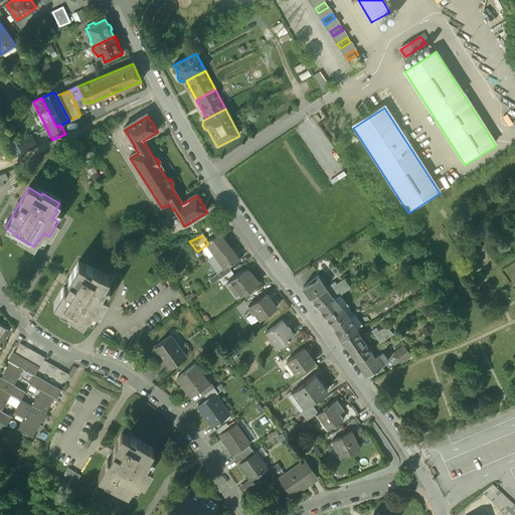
[(208,243),(199,250),(209,264),(215,260),(230,249),(220,235),(208,243)]
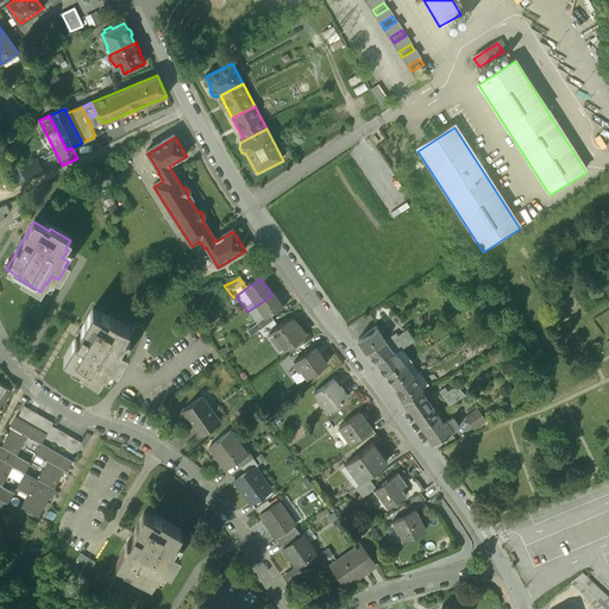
[(272,295),(255,307),(267,324),(270,320),(283,311),(272,295)]
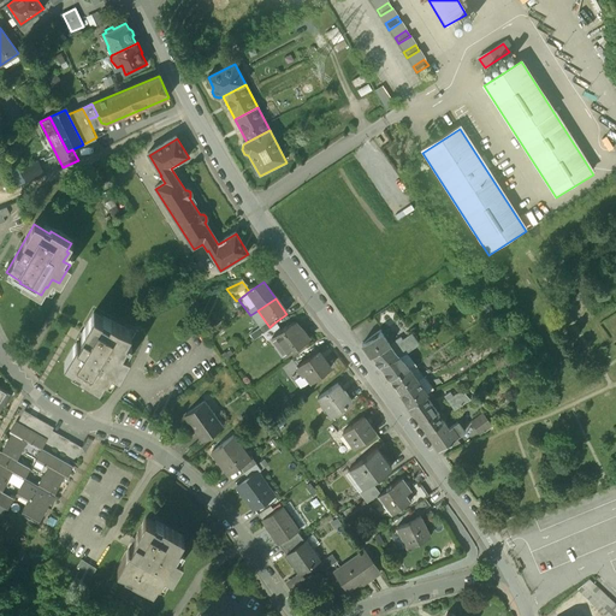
[(93,315),(64,363),(78,373),(77,375),(99,389),(104,379),(106,380),(111,372),(119,377),(130,359),(122,354),(126,345),(125,344),(131,336),(110,323),(108,325),(93,315)]
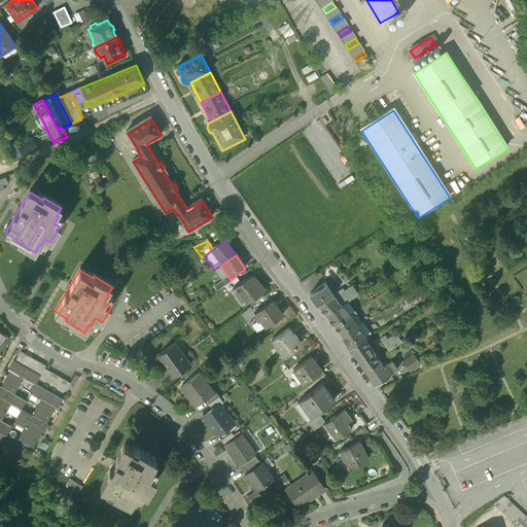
[(234,277),(231,280),(221,286),(225,291),(236,283),(238,282),(234,277)]
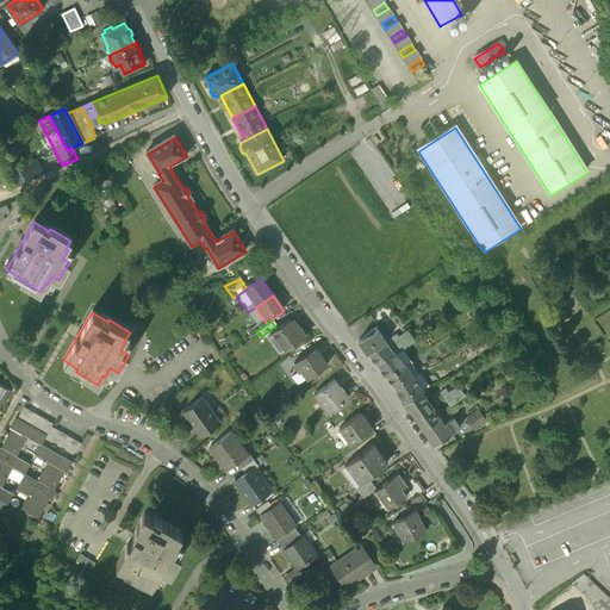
[(278,334),(269,340),(281,358),(305,341),(292,323),(278,334)]
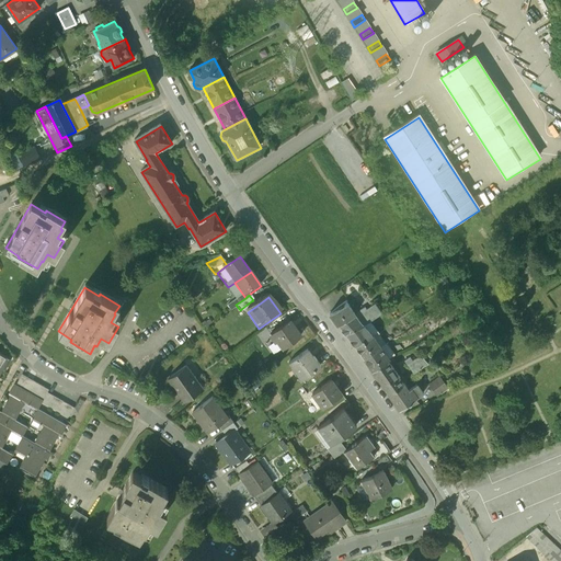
[(357,304),(363,311),(365,313),(370,310),(363,300),(357,304)]
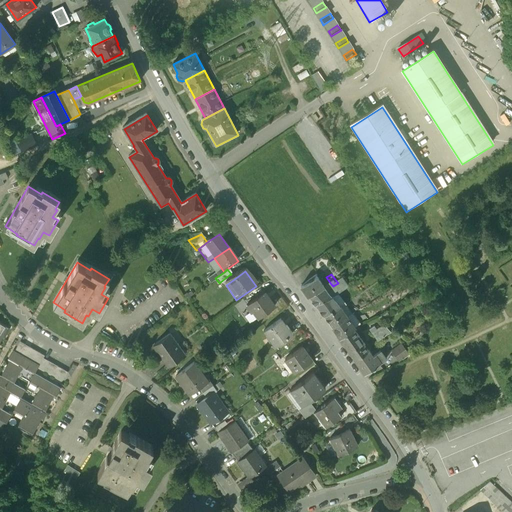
[(233,280),(229,275),(219,283),(217,284),(221,289),(226,285),(233,280)]
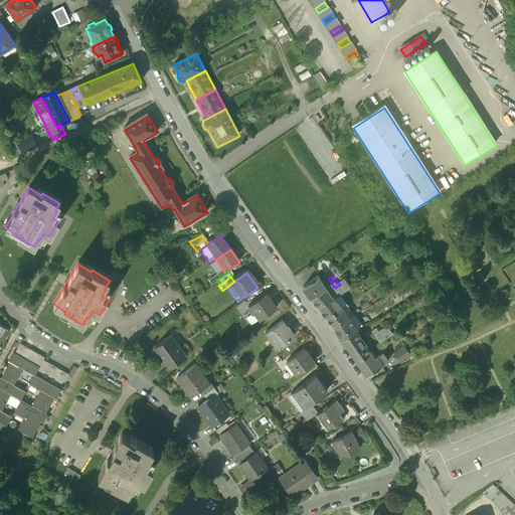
[(318,280),(303,290),(310,301),(326,290),(318,280)]
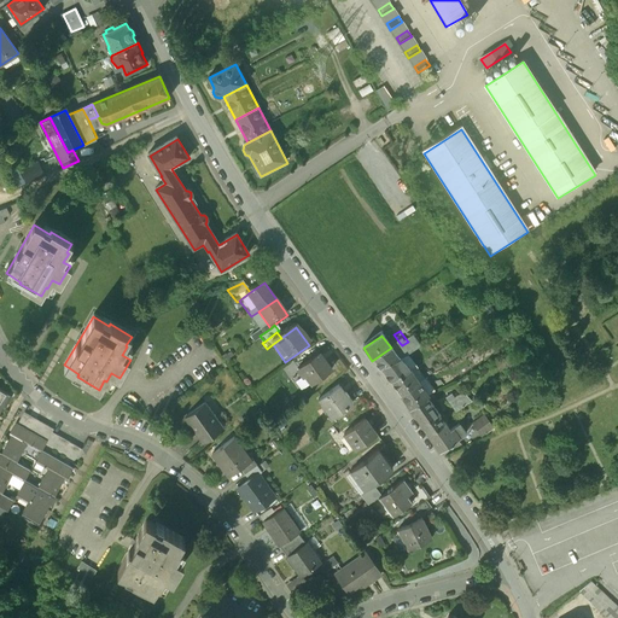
[(402,345),(400,343),(391,348),(401,362),(406,359),(403,355),(407,353),(402,345)]
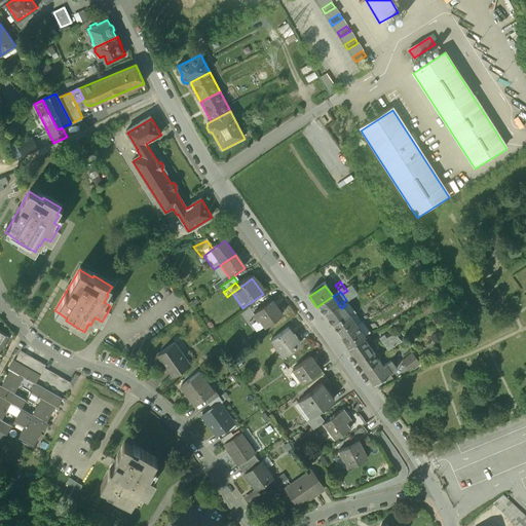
[(333,296),(316,307),(325,318),(341,308),(333,296)]
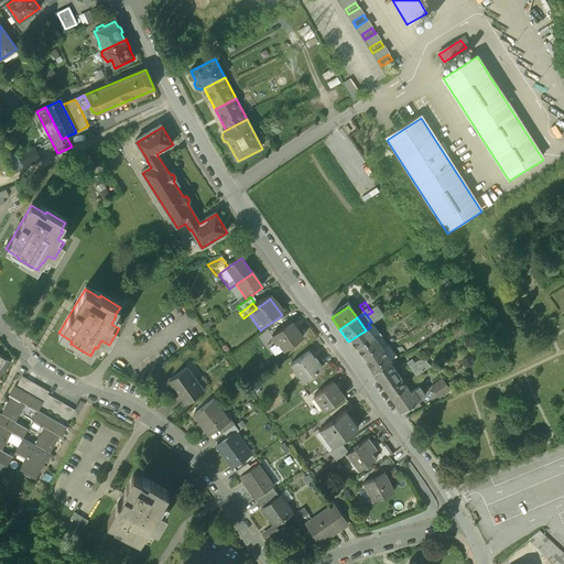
[(366,331),(375,343),(380,339),(371,326),(370,327),(366,331)]
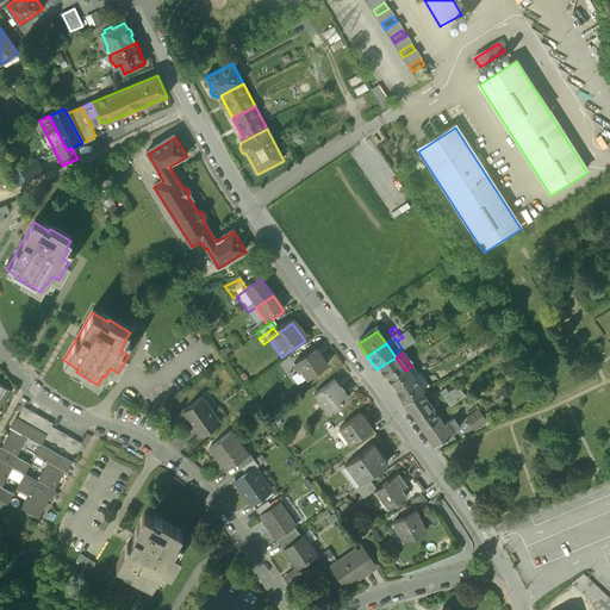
[(316,355),(296,369),(302,378),(305,375),(312,385),(328,373),(316,355)]
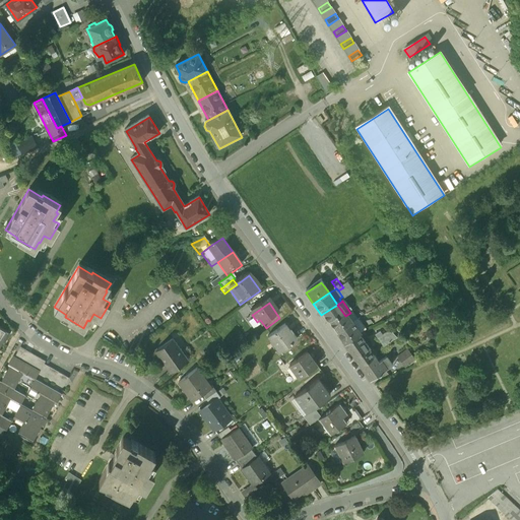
[(337,305),(321,315),(329,327),(345,316),(337,305)]
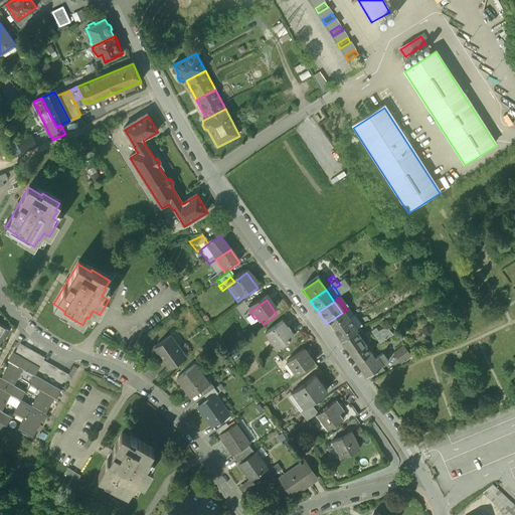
[(342,313),(349,324),(354,321),(347,310),(342,313)]
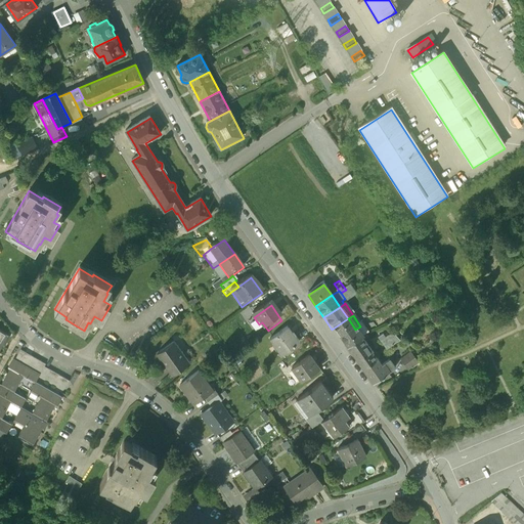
[(348,318),(332,330),(340,341),(355,330),(348,318)]
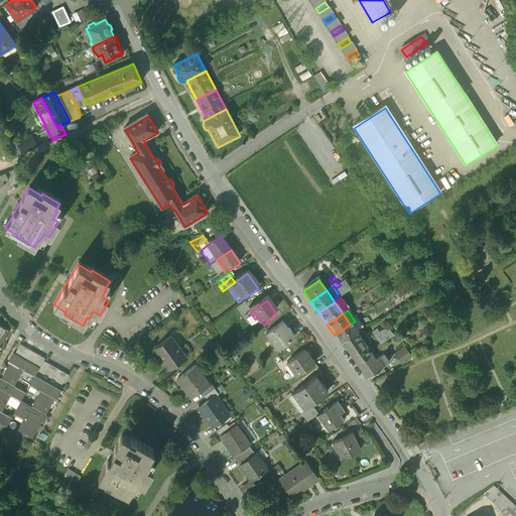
[(350,325),(358,336),(363,333),(355,321),(350,325)]
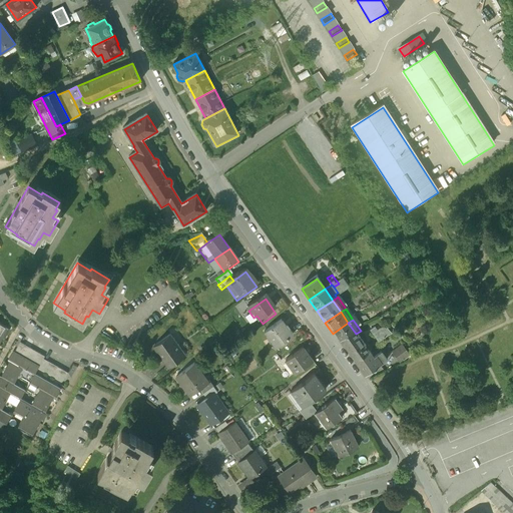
[(348,323),(333,334),(341,345),(354,336),(356,334),(348,323)]
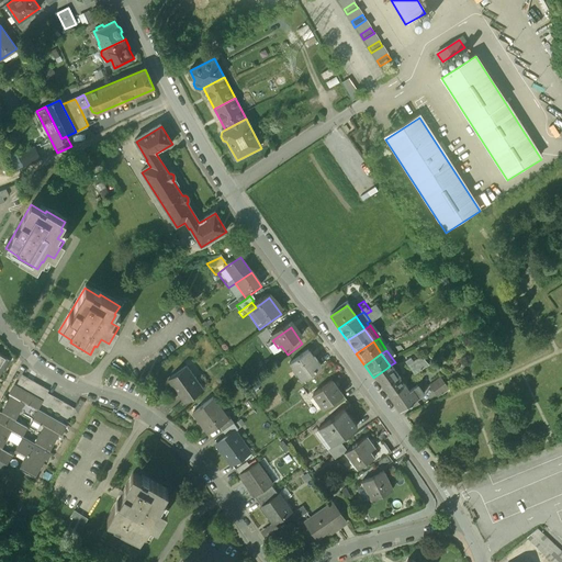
[(308,356),(290,370),(295,378),(296,377),(303,386),(322,372),(314,361),(313,362),(308,356)]
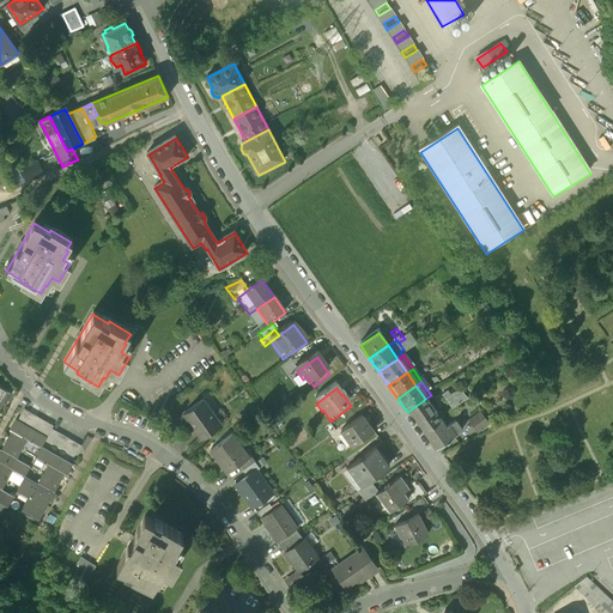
[(483,392),(474,398),(478,402),(486,396),(483,392)]
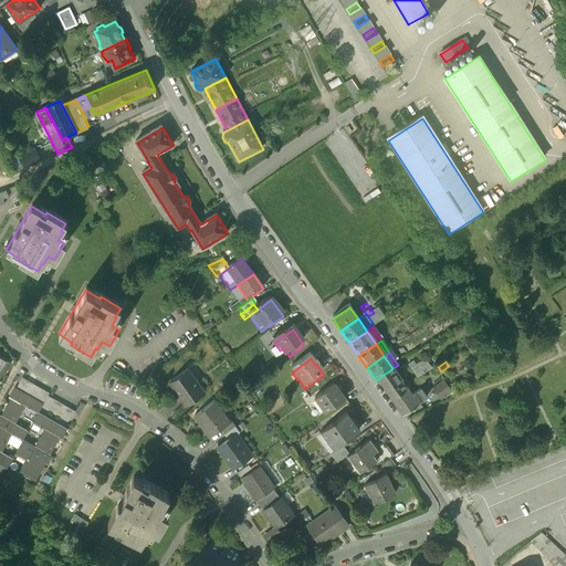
[(413,368),(409,371),(418,386),(433,375),(427,365),(417,373),(413,368)]
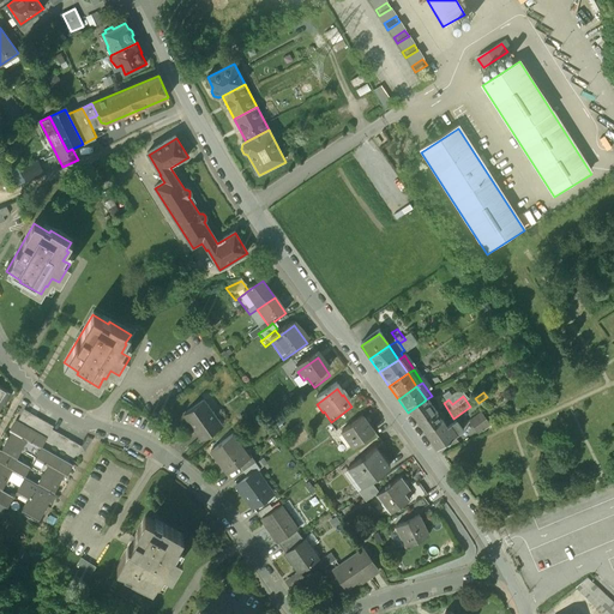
[(423,402),(408,413),(426,440),(443,428),(423,402)]
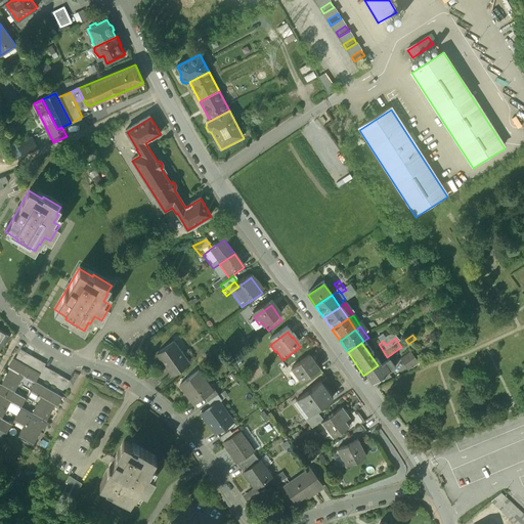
[(174,346),(158,358),(172,380),(189,367),(174,346)]
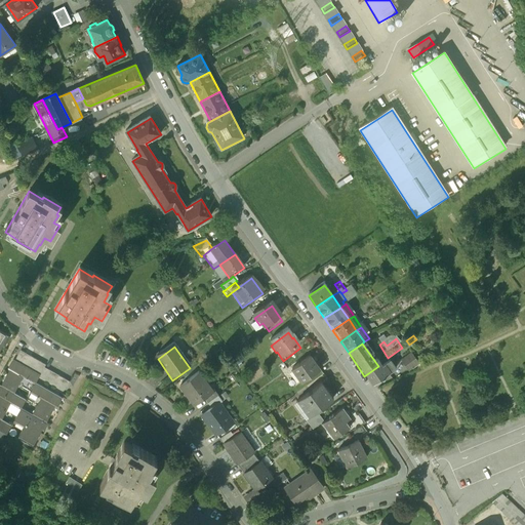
[(44,368),(46,365),(22,352),(15,361),(40,375),(39,377),(36,382),(61,397),(70,382),(44,368)]
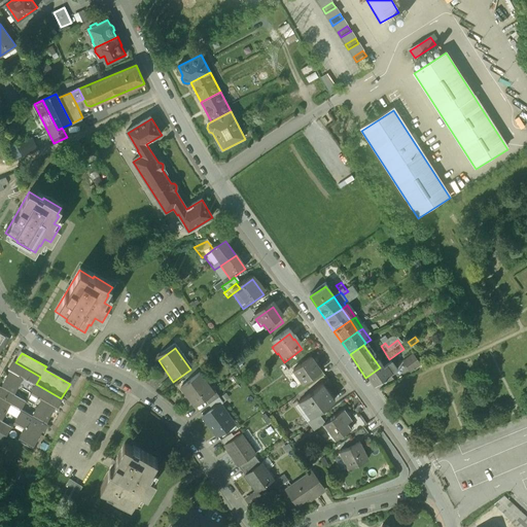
[(15,362),(1,388),(14,395),(24,379),(35,386),(36,384),(39,379),(40,377),(15,362)]
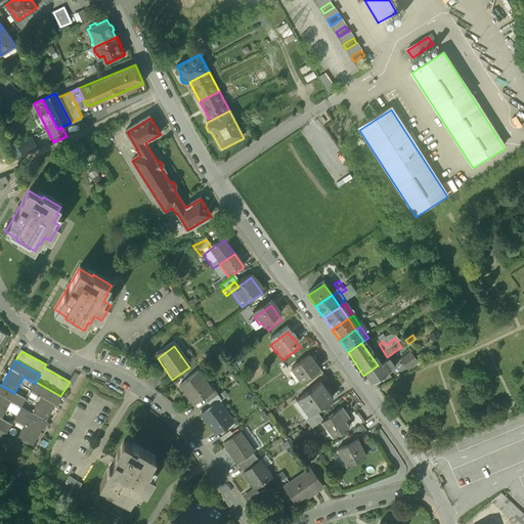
[(309,362),(293,374),(301,386),(318,374),(309,362)]
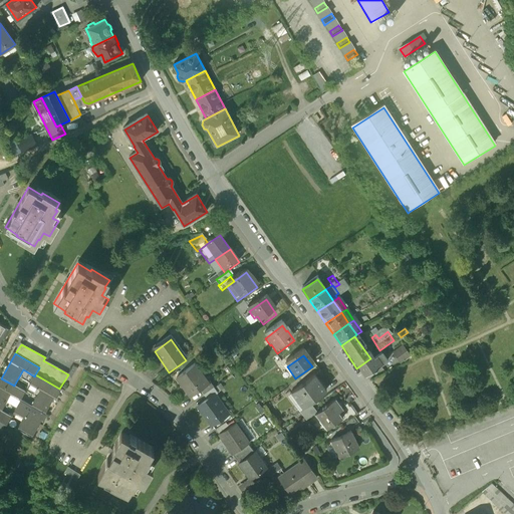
[(382,360),(388,367),(392,364),(387,357),(382,360)]
